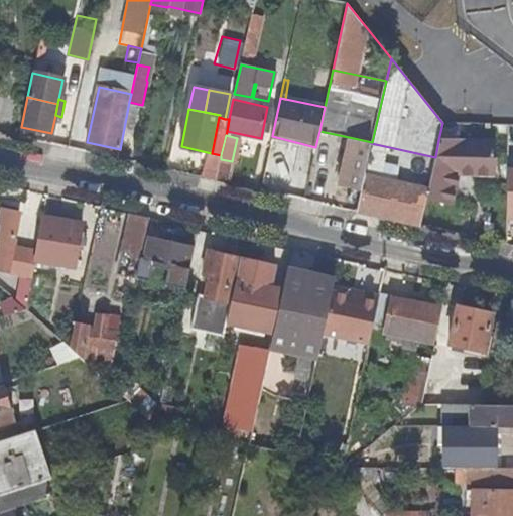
[(365,174),(371,143),(372,142),(349,137),(338,186),(361,191),(365,174)]
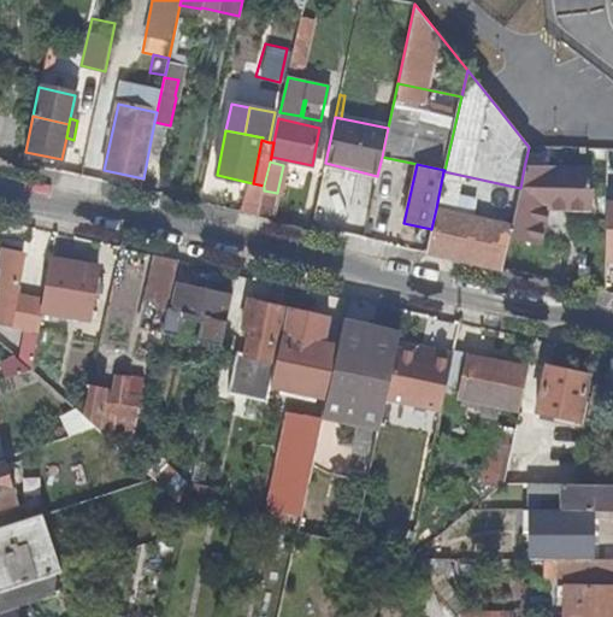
[(520,188),(511,231),(510,238),(540,244),(549,204),(589,207),(589,169),(524,168),(520,188)]
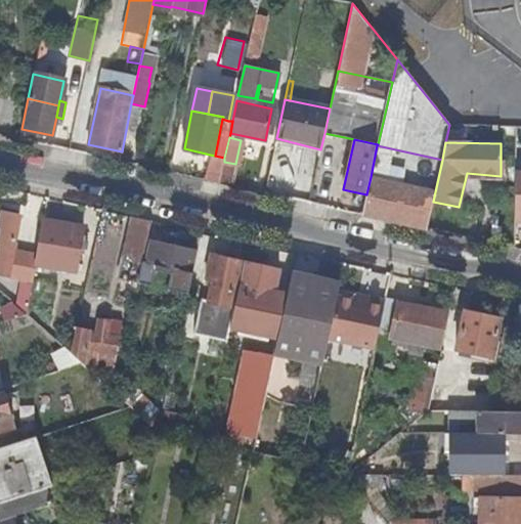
[(434,197),(442,160),(377,145),(371,177),(395,182),(394,187),(434,197)]
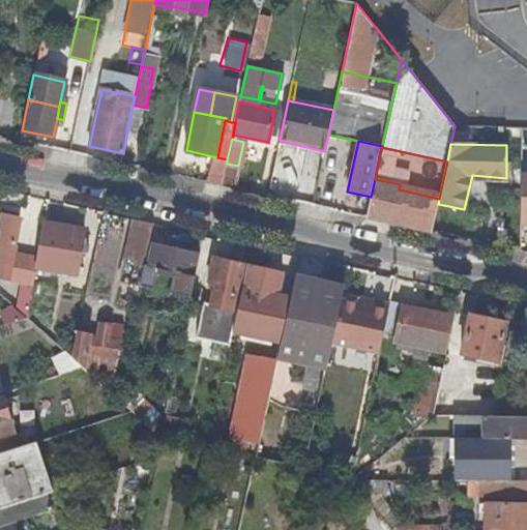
[(212,156),(207,182),(222,185),(227,164),(227,159),(217,157),(212,156)]
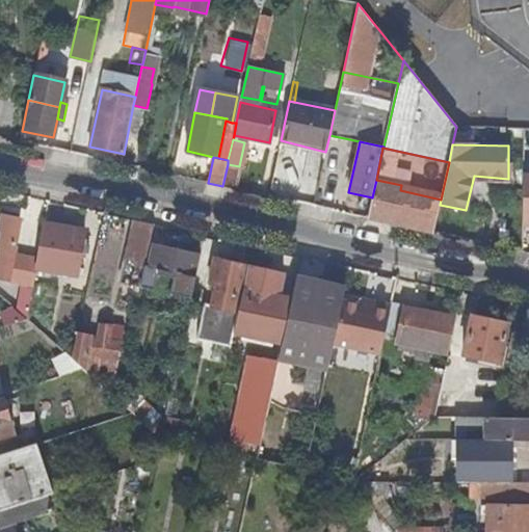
[(222,186),(234,188),(239,166),(228,164),(222,186)]
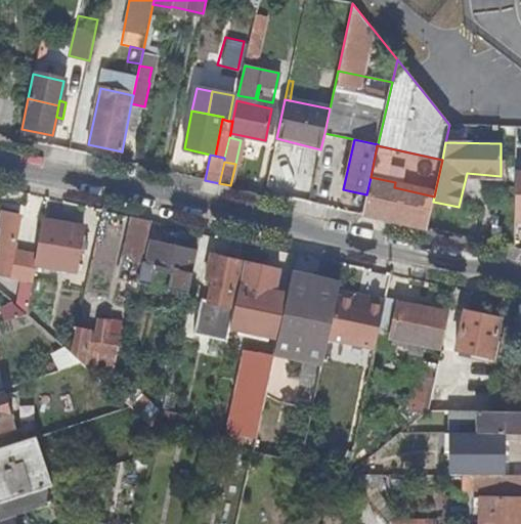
[(362,215),(387,220),(394,187),(395,182),(371,177),(366,194),(362,215)]
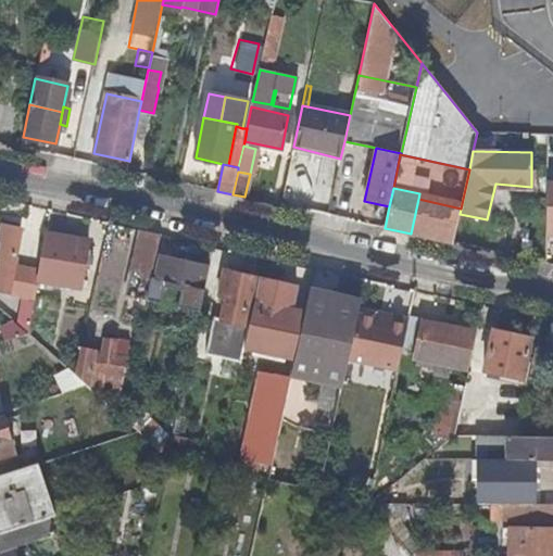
[(411,234),(453,243),(460,214),(461,209),(418,199),(411,234)]
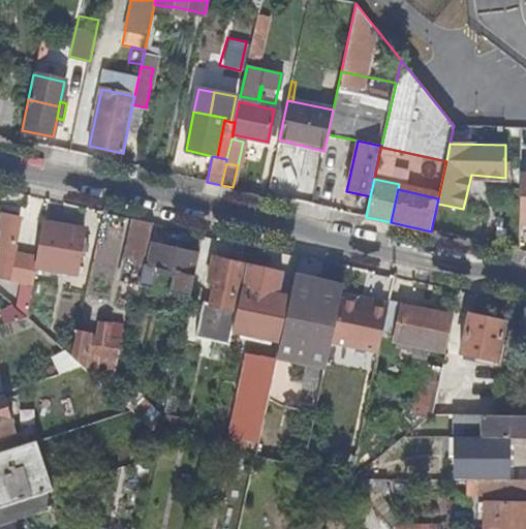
[(2,212),(0,218),(0,275),(3,276),(18,216),(2,212)]
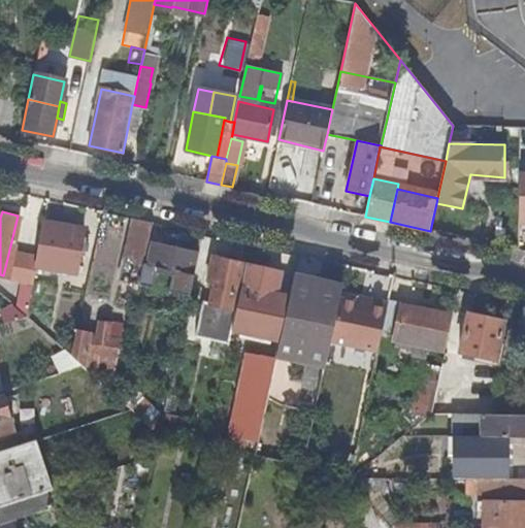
[(153,223),(133,219),(127,252),(145,256),(153,223)]
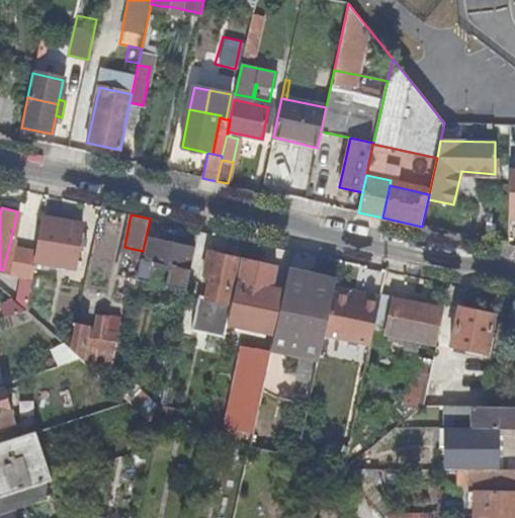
[(41,218),(33,257),(34,258),(73,266),(81,227),(41,218)]
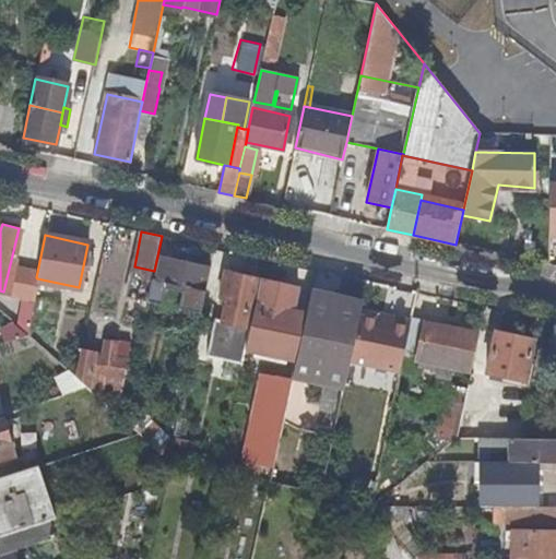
[(205,293),(211,270),(162,259),(156,282),(194,290),(205,293)]
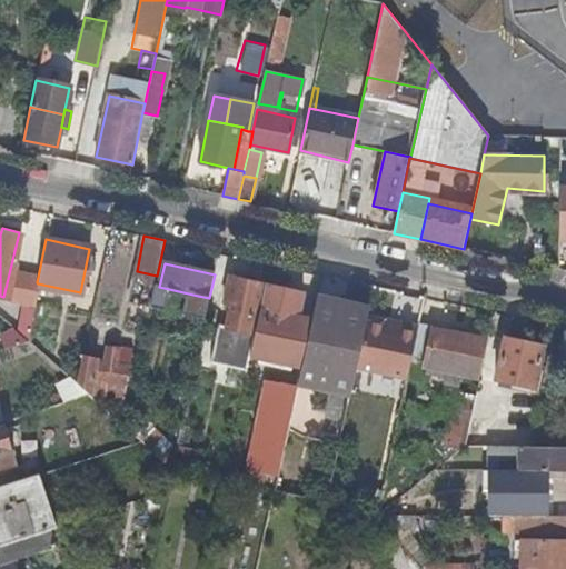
[(150,307),(157,276),(137,271),(129,302),(133,303),(150,307)]
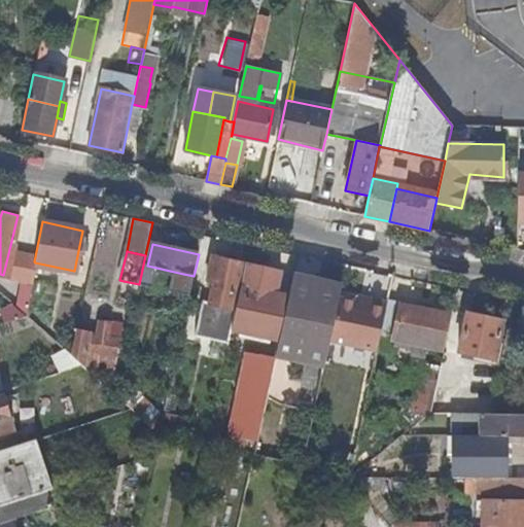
[(241,287),(246,265),(213,257),(208,279),(215,281),(209,305),(231,310),(236,286),(241,287)]
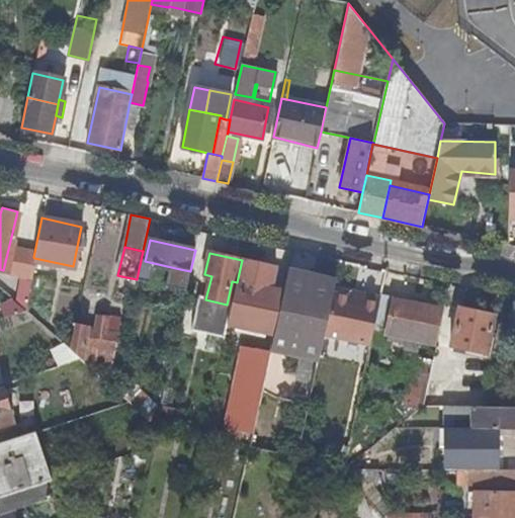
[(276,268),(242,260),(237,282),(233,307),(260,312),(266,288),(272,289),(276,268)]
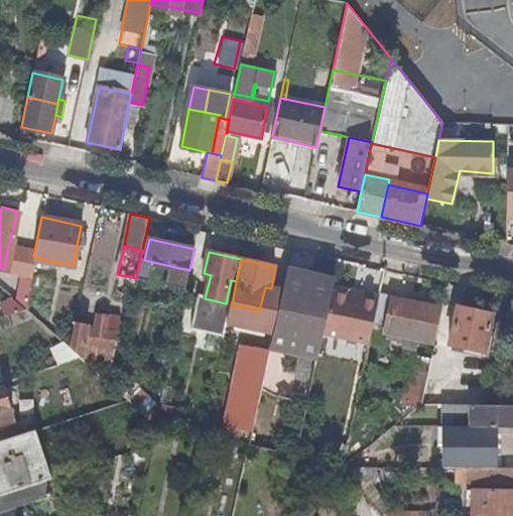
[(286,269),(275,267),(271,288),(265,287),(259,310),(232,305),(227,325),(274,336),(285,275),(286,269)]
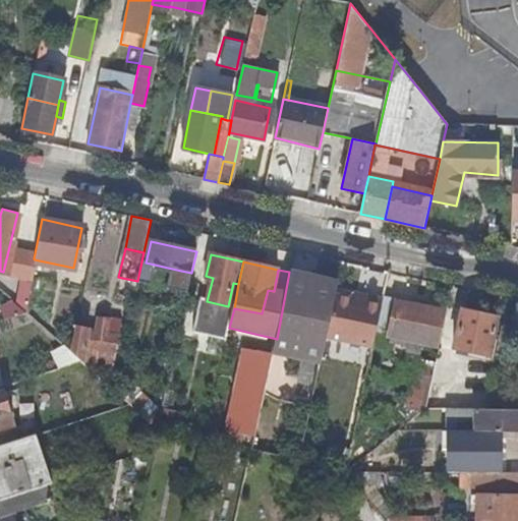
[(187,293),(191,273),(181,271),(177,291),(187,293)]
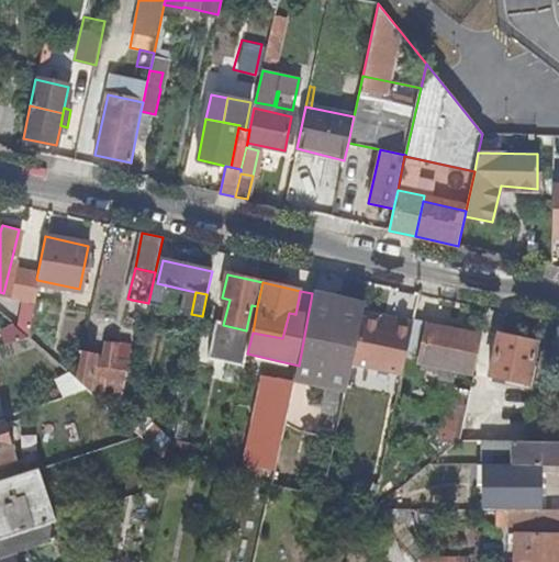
[(143,327),(148,303),(132,300),(126,324),(143,327)]
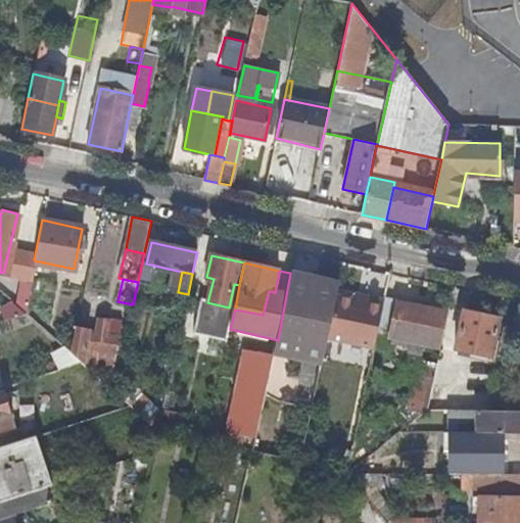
[(276,352),(322,364),(327,339),(336,295),(338,288),(289,279),(278,340),(276,352)]
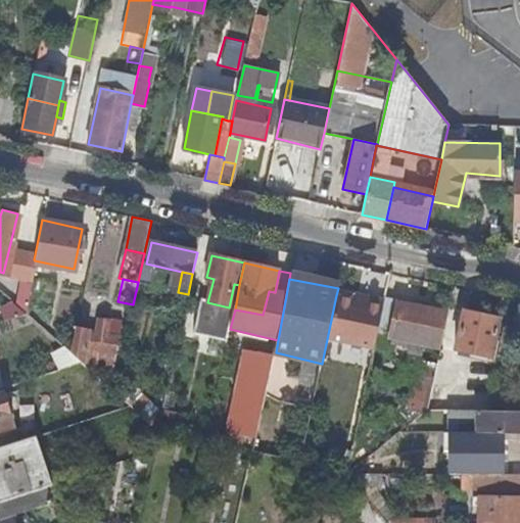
[(30,319),(32,284),(19,283),(17,304),(3,303),(2,317),(30,319)]
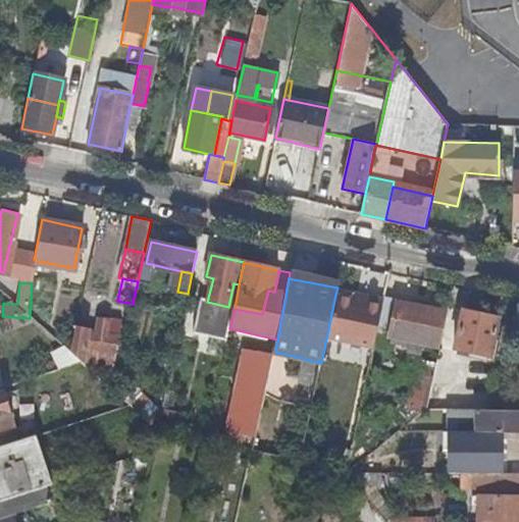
[(335,295),(326,338),(373,347),(384,299),(368,296),(367,302),(353,299),(335,295)]
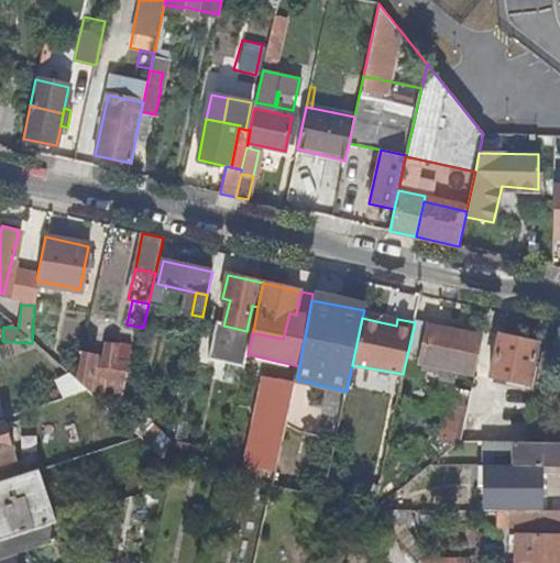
[(403,374),(420,378),(427,343),(447,348),(446,354),(451,356),(449,368),(470,374),(479,335),(415,321),(415,322),(403,374)]
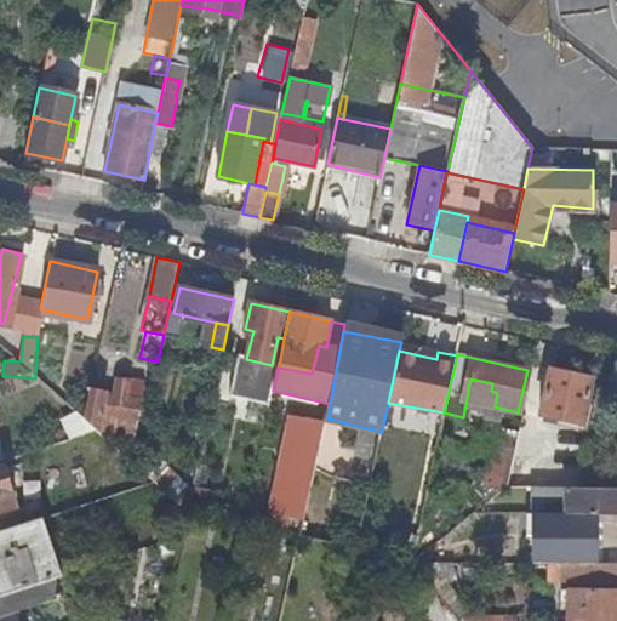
[(220,363),(213,393),(235,398),(243,368),(220,363)]
